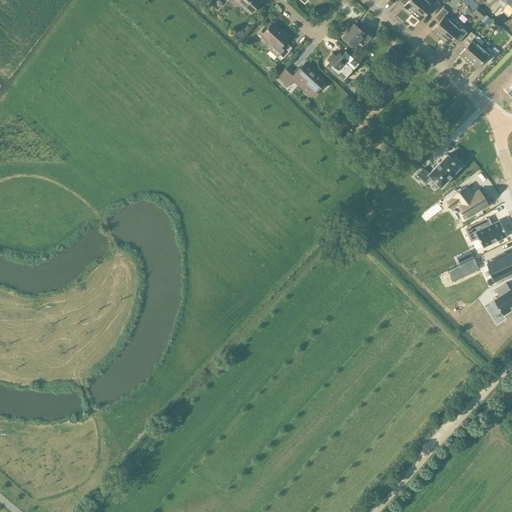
[(236,0),(251,13),(261,2),(259,0),(236,0)]
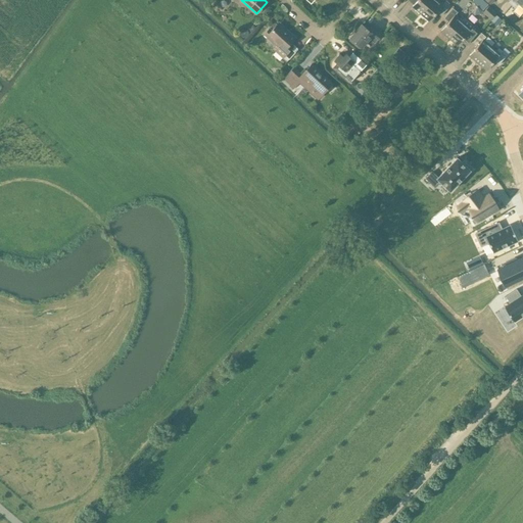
[(417,0),(413,6),(421,13),(432,0),(417,0)]
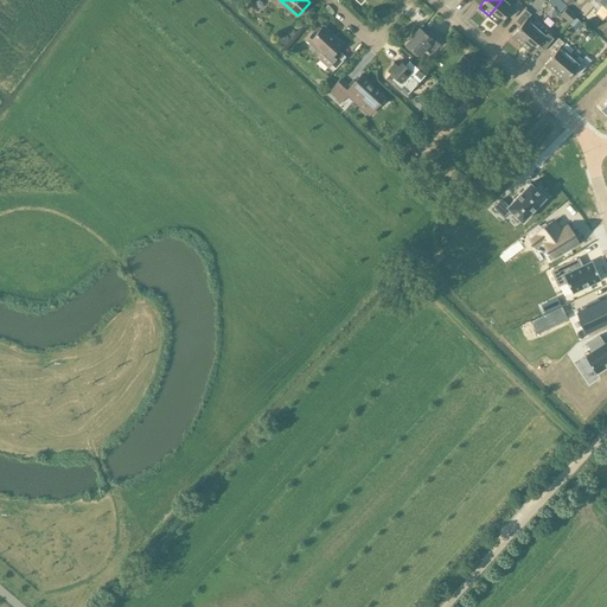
[(517,2),(513,5),(508,0),(502,0),(489,16),(498,25),(508,14),(512,18),(523,7),(517,2)]
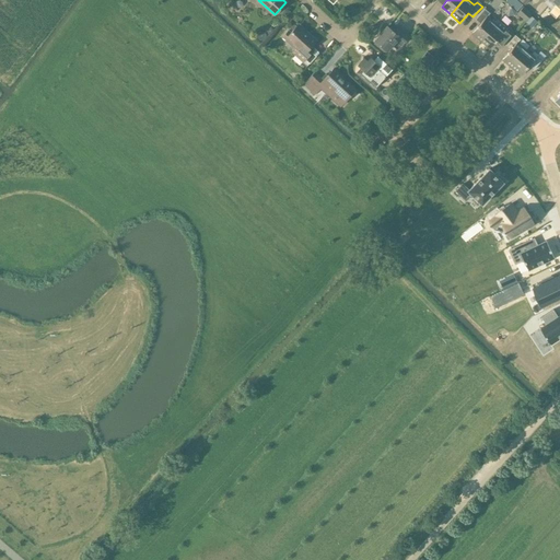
[(559,0),(552,0),(548,7),(551,10),(556,6),(559,8),(559,0)]
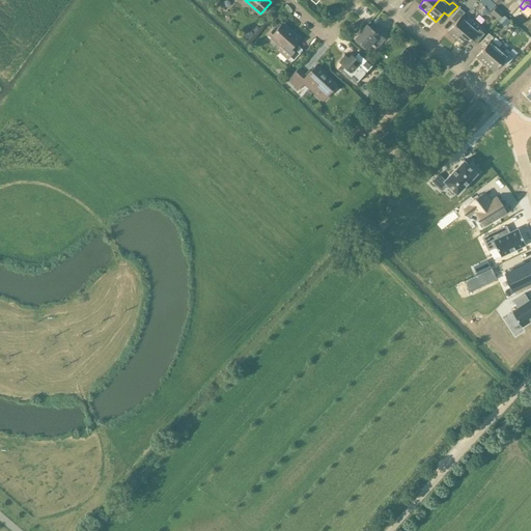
[(491,12),(498,20),(504,14),(497,6),(491,12)]
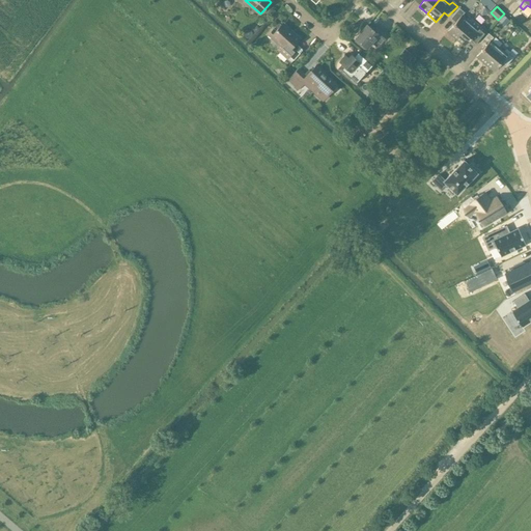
[(455,22),(448,31),(455,38),(456,39),(471,23),(470,22),(462,16),(465,12),(463,11),(459,8),(451,19),(455,22)]
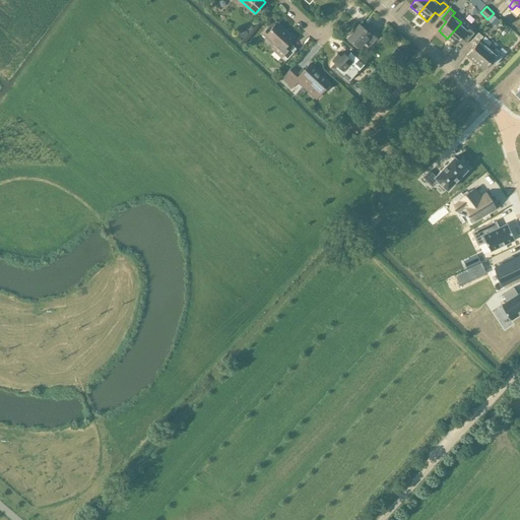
[(495,26),(500,20),(494,14),(488,20),(495,26)]
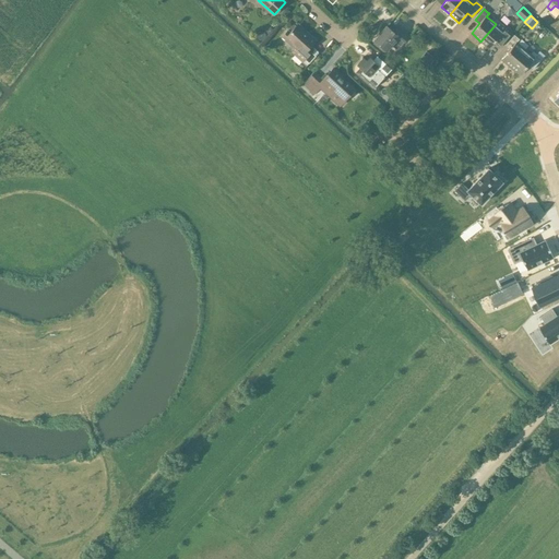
[(496,24),(480,42),(489,49),(494,45),(494,44),(499,48),(512,33),(507,28),(498,21),(496,24)]
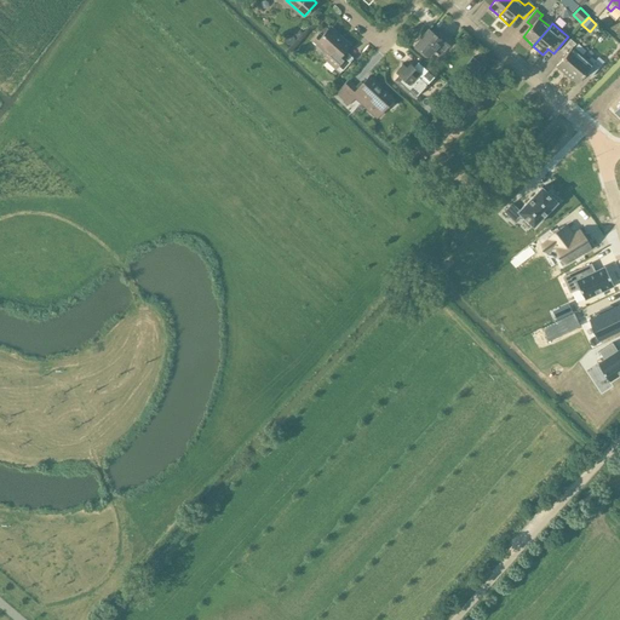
[(351,61),(343,53),(349,47),(329,29),(322,36),(320,33),(313,41),(328,56),(325,59),(336,69),(340,73),(351,61)]
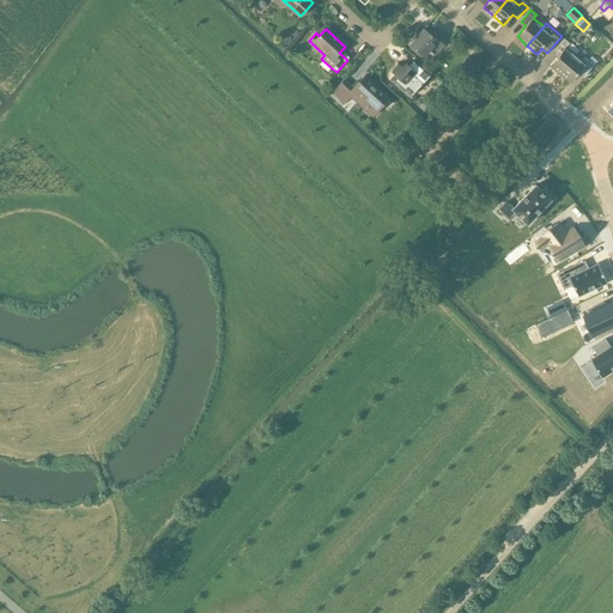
[(424,29),(411,44),(425,55),(432,46),(439,52),(443,46),(444,47),(445,44),(450,40),(437,29),(432,35),(424,29)]
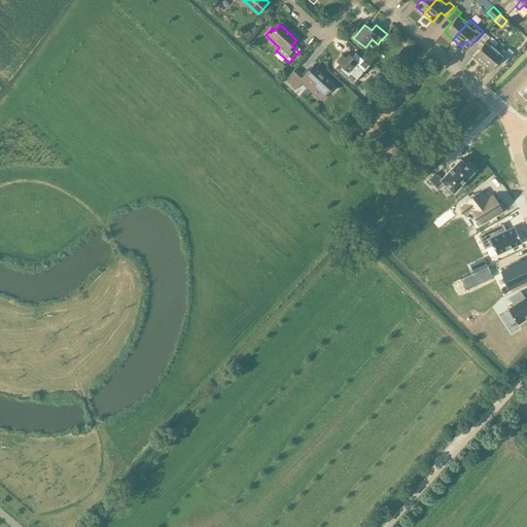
[(477,43),(481,46),(472,56),(482,63),(495,47),(487,40),(490,37),(485,33),(477,43)]
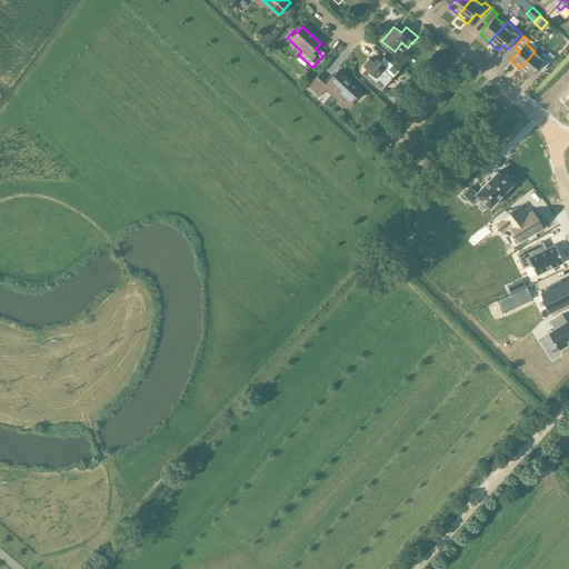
[(535,51),(520,68),(529,77),(538,67),(542,70),(551,60),(546,56),(542,52),(540,56),(535,51)]
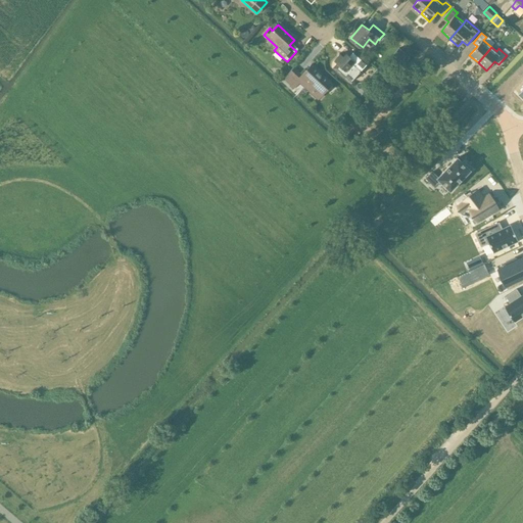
[(410,58),(398,49),(393,55),(405,64),(410,58)]
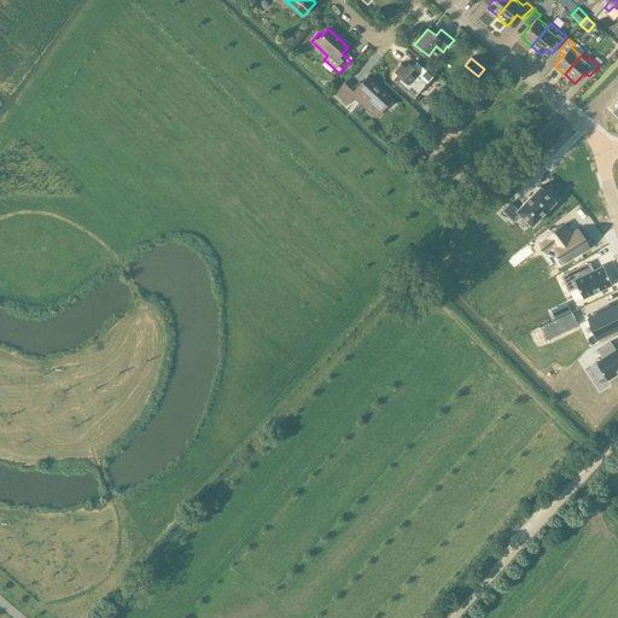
[(419,59),(412,66),(409,64),(406,68),(402,64),(395,71),(398,75),(392,81),(413,98),(435,74),(419,59)]
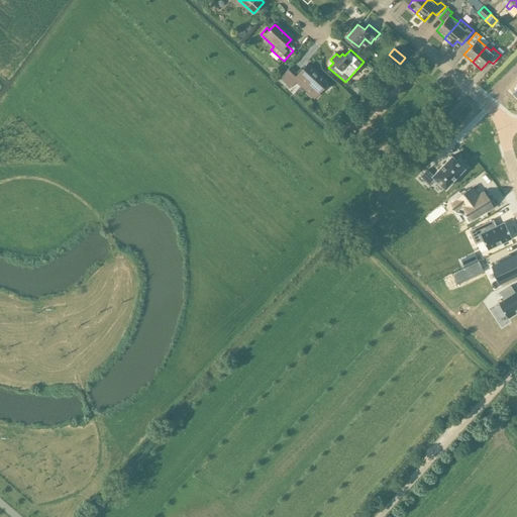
[(290,88),(297,81),(315,97),(328,83),(308,64),(299,74),(291,67),(279,79),(290,88)]
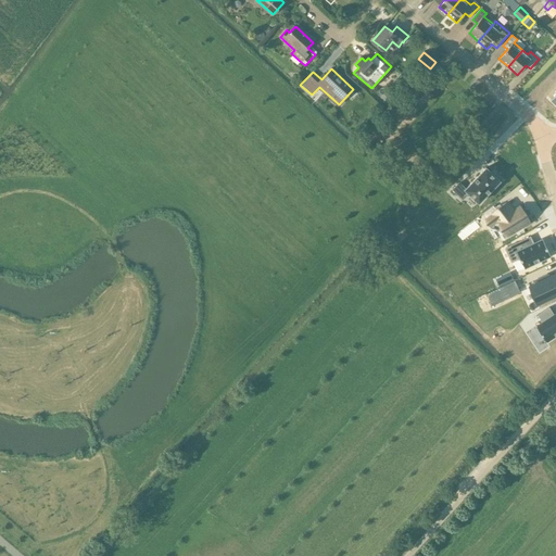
[(459,182),(453,189),(463,199),(468,193),(478,202),(500,180),(485,167),(466,189),(459,182)]
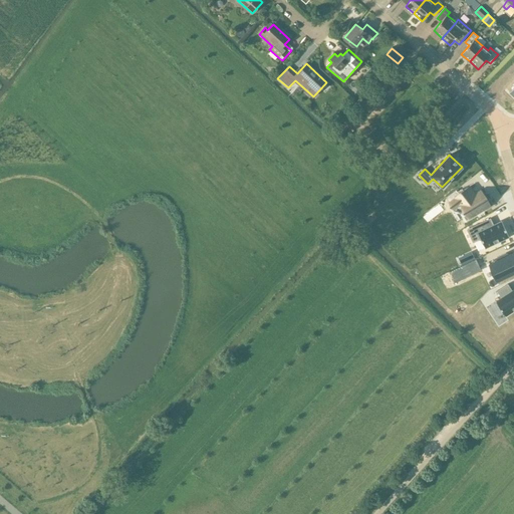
[(468,188),(456,197),(460,203),(469,218),(489,205),(481,192),(474,196),(468,188)]
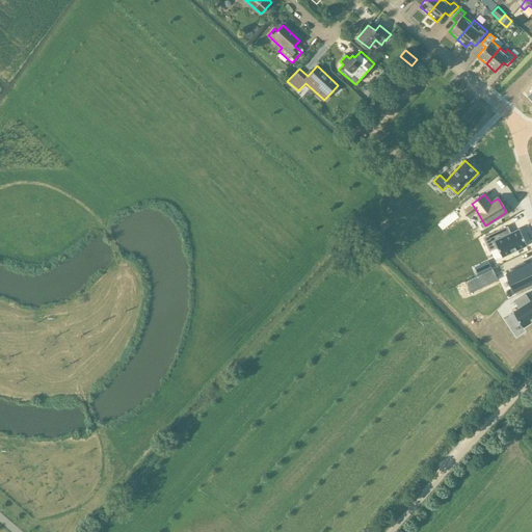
[(453,212),(437,224),(443,231),(458,218),(453,212)]
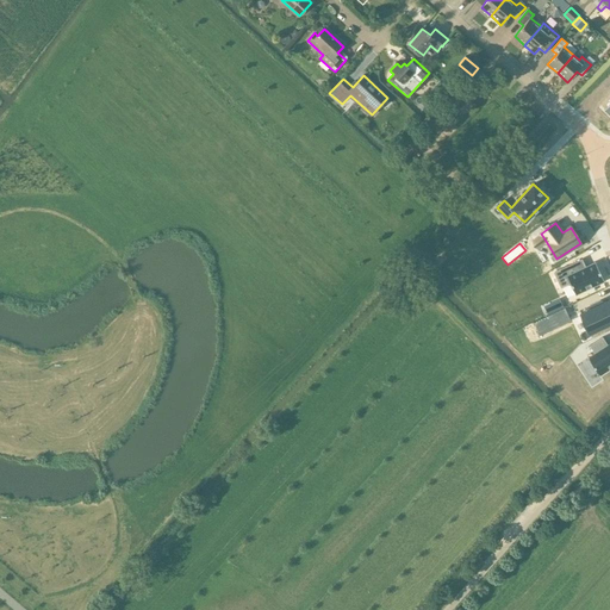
[(582,260),(554,273),(561,287),(570,284),(576,294),(604,281),(596,262),(580,269),(578,262),(582,261),(582,260)]
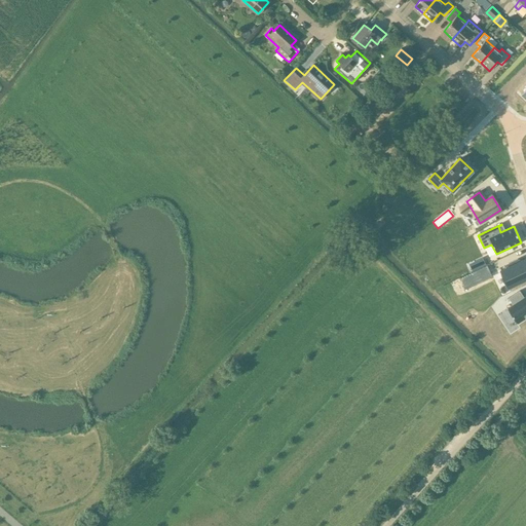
[(510,266),(500,270),(509,287),(511,286),(512,288),(519,284),(519,283),(525,278),(525,258),(519,262),(518,259),(509,263),(510,266)]
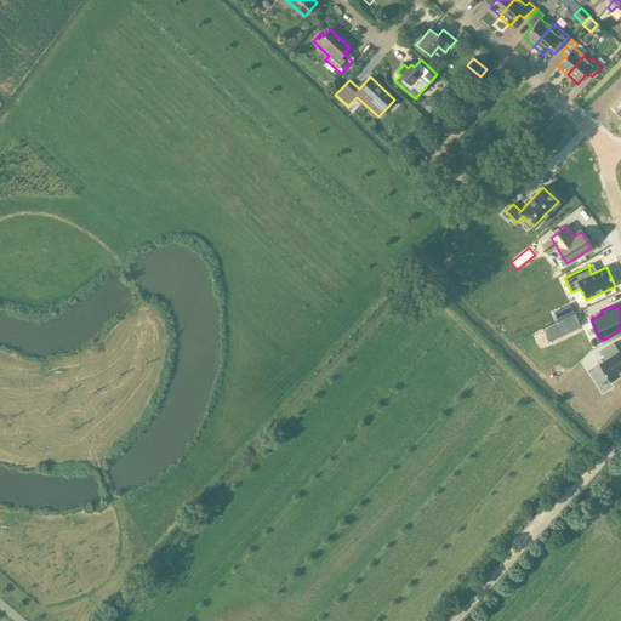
[(574,313),(570,306),(563,309),(567,317),(574,313)]
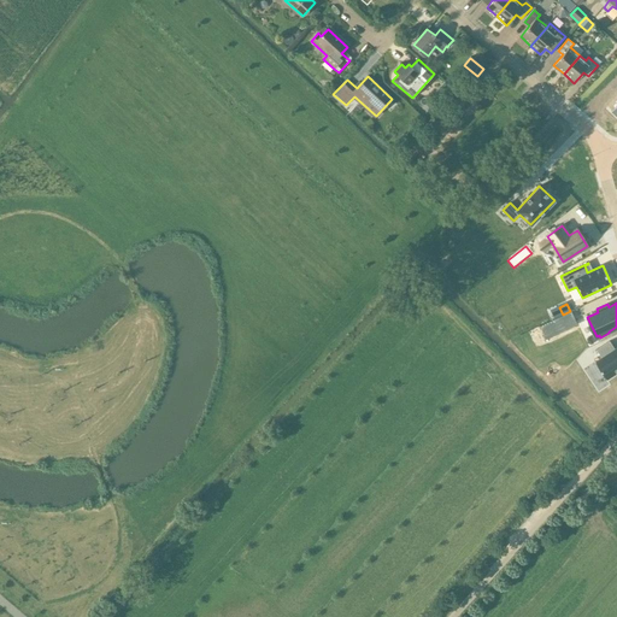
[(571,311),(539,327),(545,340),(577,324),(571,311)]
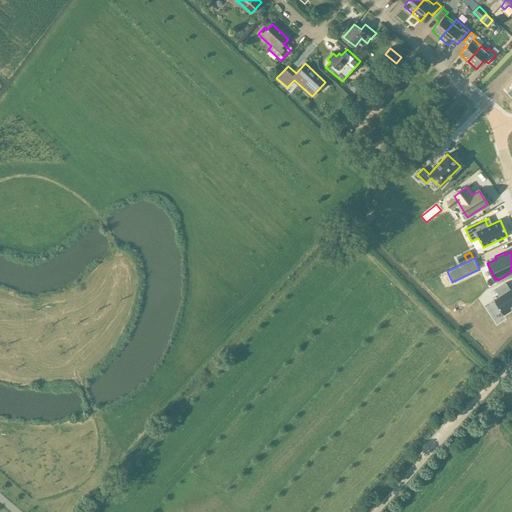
[(499,297),(494,300),(503,315),(511,309),(511,288),(510,290),(506,283),(495,290),(499,297)]
